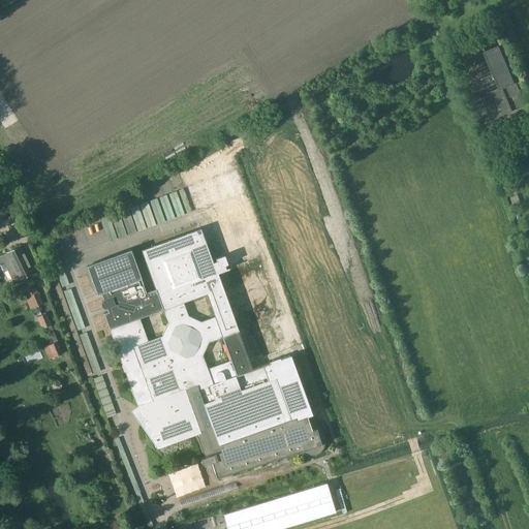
[(507,12),(497,17),(502,30),(514,25),(507,12)]
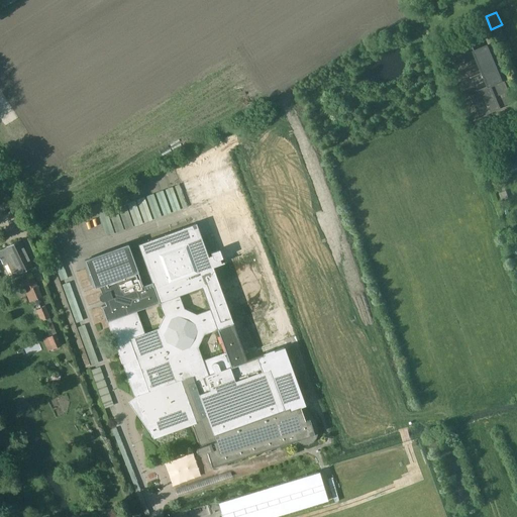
[(477,90),(471,93),(481,116),(511,103),(509,97),(507,98),(505,93),(510,91),(504,79),(501,80),(487,45),(474,52),(489,87),(478,91),(477,90)]
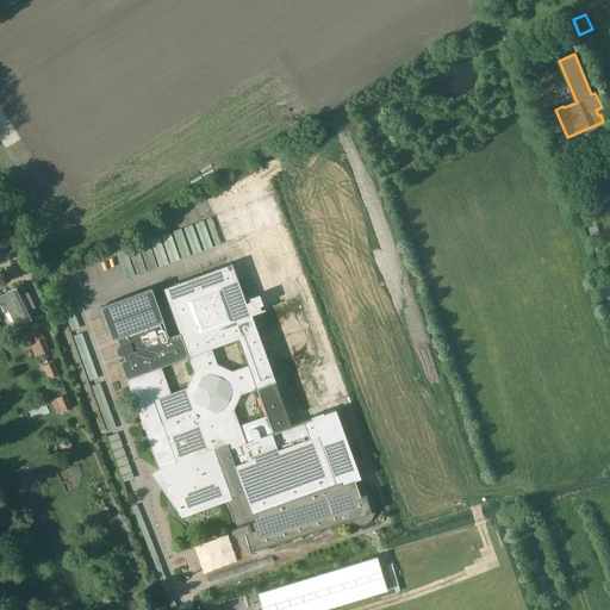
[(582,150),(559,160),(562,166),(584,156),(582,150)]
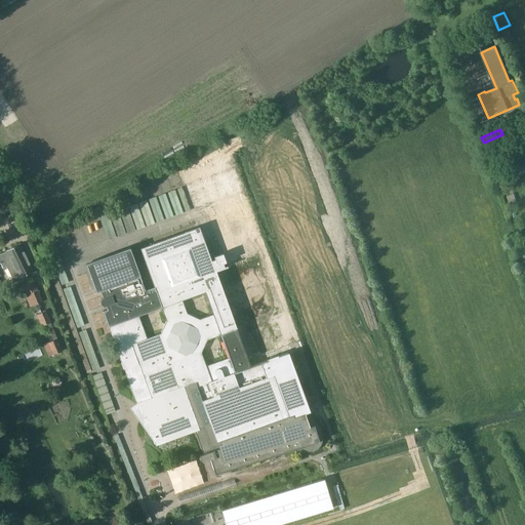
[(323,442),(323,441),(323,437),(323,436),(323,435),(323,434),(323,433),(322,432),(322,431),(322,430),(322,429),(321,429),(321,428),(320,427),(320,426),(320,425),(319,425),(319,423),(318,422),(317,421),(316,420),(315,419),(314,418),(313,417),(312,417),(311,417),(307,418),(306,413),(311,412),(289,354),(290,353),(291,353),(291,352),(292,351),(292,350),(292,349),(292,348),(291,348),(291,347),(290,347),(290,346),(289,346),(288,346),(287,346),(286,346),(282,348),(281,346),(281,345),(281,344),(282,342),(283,342),(283,341),(283,340),(283,339),(277,324),(271,326),(254,332),(253,329),(251,324),(280,313),(259,254),(253,240),(253,239),(243,211),(229,216),(229,217),(239,244),(245,259),(225,267),(224,264),(227,263),(224,253),(215,256),(216,259),(212,260),(206,242),(200,227),(142,248),(147,263),(148,266),(152,278),(156,286),(146,290),(138,271),(130,247),(86,264),(93,282),(93,283),(96,292),(101,290),(104,297),(103,298),(102,299),(101,301),(102,303),(102,305),(104,305),(105,306),(107,306),(108,310),(104,311),(137,403),(137,404),(145,417),(146,420),(147,419),(156,446),(193,433),(196,432),(204,454),(203,454),(201,455),(201,456),(200,458),(200,459),(201,460),(202,461),(204,461),(205,461),(211,459),(216,475),(216,474),(294,450),(293,449),(294,447),(296,448),(297,448),(298,448),(299,448),(300,448),(303,449),(304,450),(305,450),(306,451),(307,451),(308,451),(309,451),(310,451),(311,451),(312,451),(313,451),(314,451),(315,451),(316,451),(316,450),(317,450),(318,450),(318,449),(319,448),(320,448),(320,447),(321,447),(321,446),(322,445),(322,444),(323,443),(323,442)]
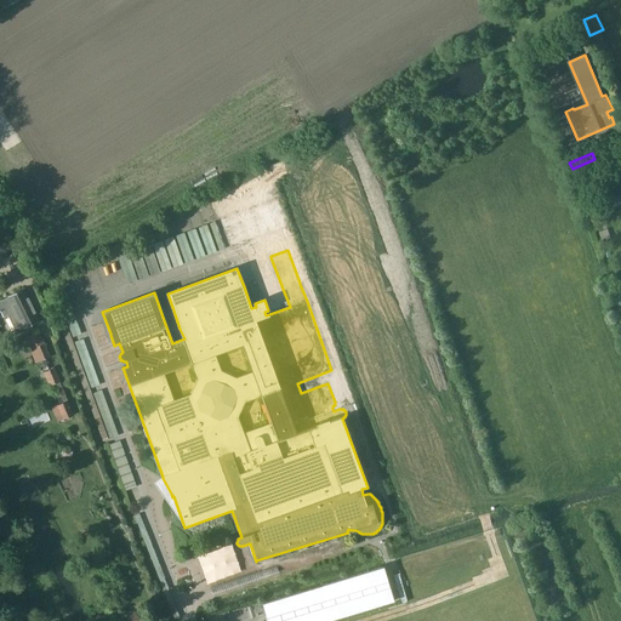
[(7,297),(0,301),(0,311),(4,318),(5,318),(7,315),(9,317),(15,331),(17,331),(22,328),(23,329),(39,320),(24,290),(24,289),(7,296),(7,297)]
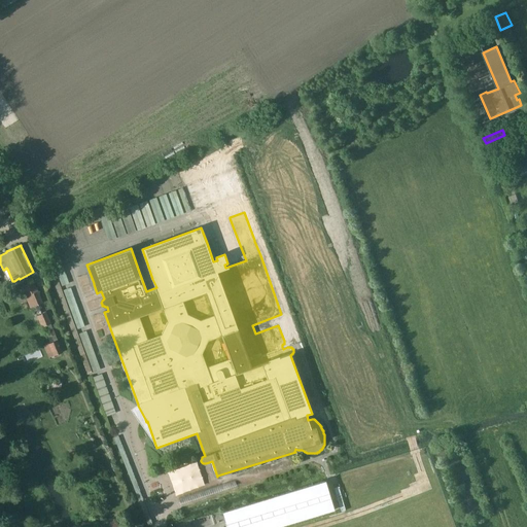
[(30,309),(42,303),(33,281),(22,286),(26,296),(25,296),(30,309)]
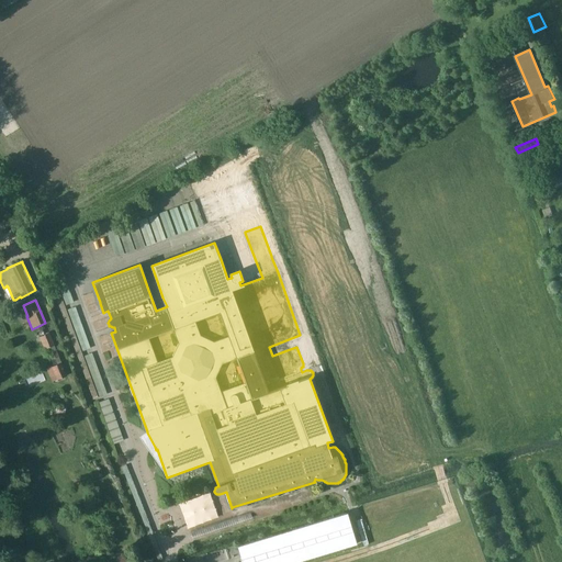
[(44,349),(54,345),(49,333),(38,337),(44,349)]
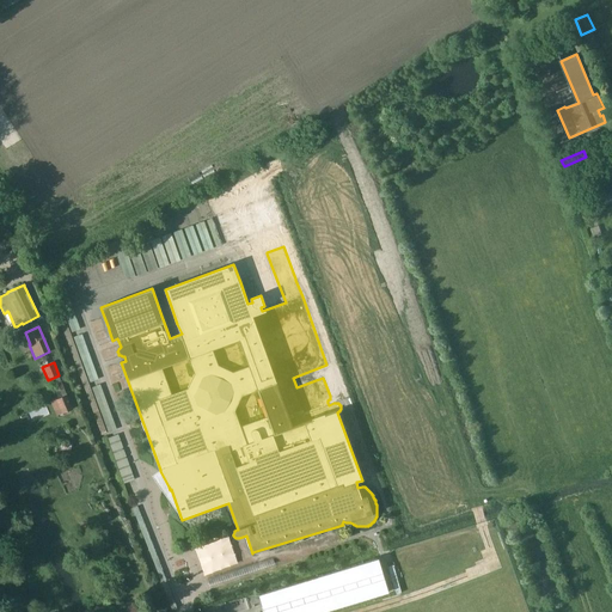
[(67,395),(50,402),(56,416),(73,409),(67,395)]
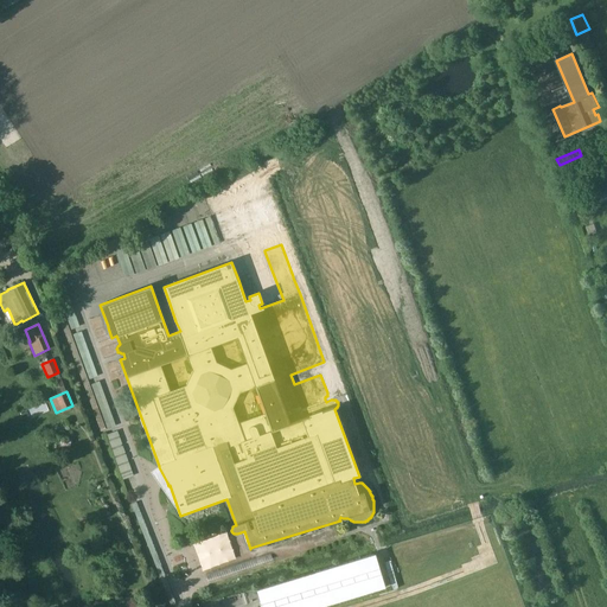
[(127,458),(115,461),(122,479),(133,475),(127,458)]
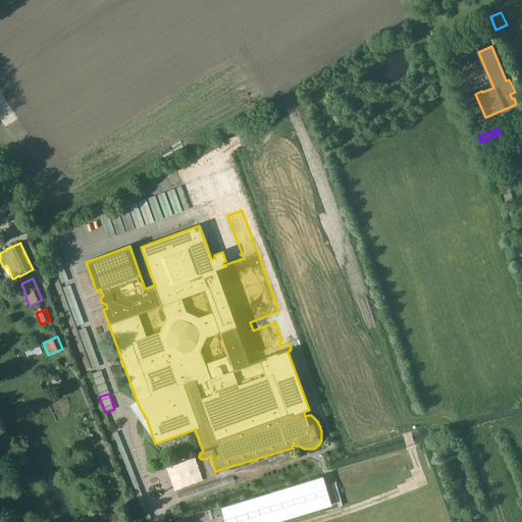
[(277,521),(348,501),(338,471),(237,503),(242,521),(277,521)]
